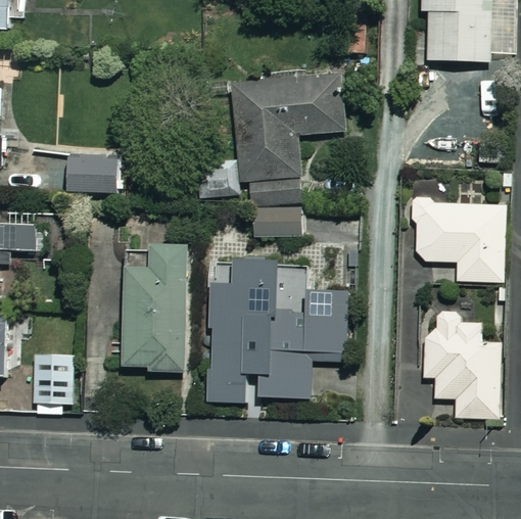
[(0,29),(9,30),(9,19),(27,19),(27,0),(0,0),(0,29)]
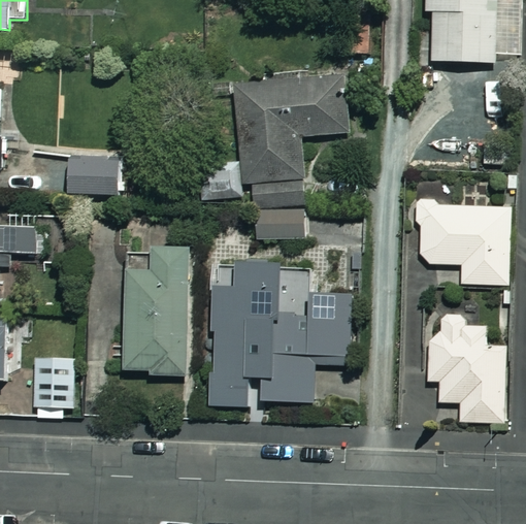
[(426,0),(426,11),(432,11),(432,62),(494,62),(494,54),(520,54),(521,0),(426,0)]
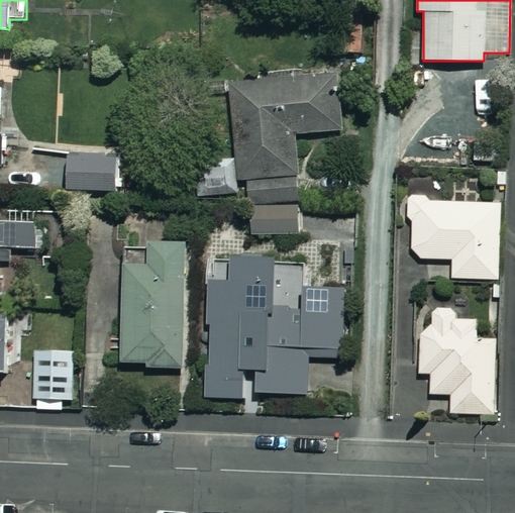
[(249,206),(297,202),(292,133),(339,130),(336,74),(230,81),(236,179),(247,178),(249,206)]
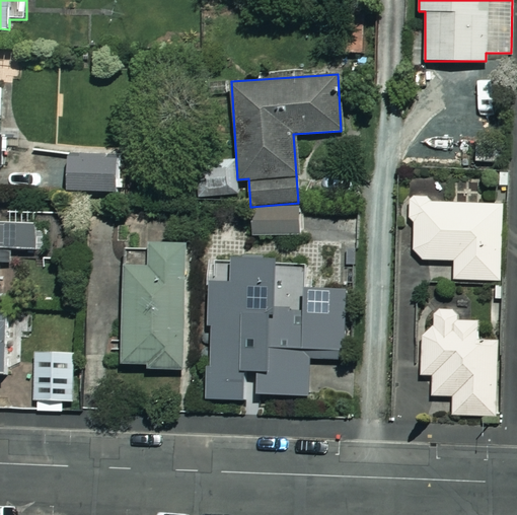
[(117,156),(68,154),(66,191),(115,193),(117,156)]
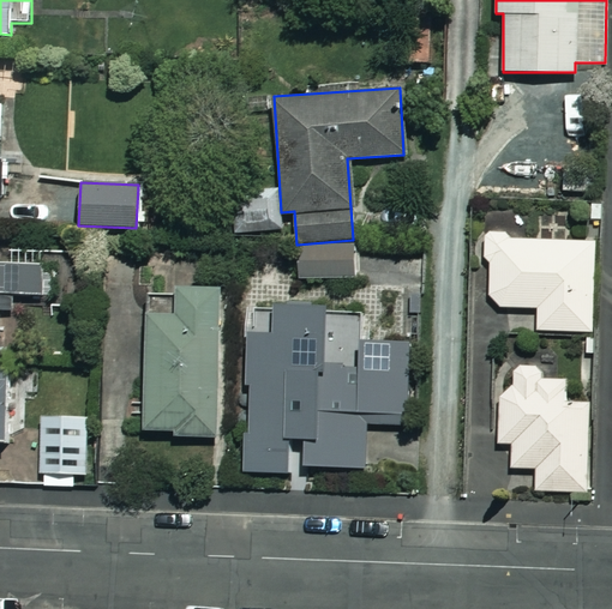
[(277,187),(233,190),(235,230),(279,228),(277,187)]
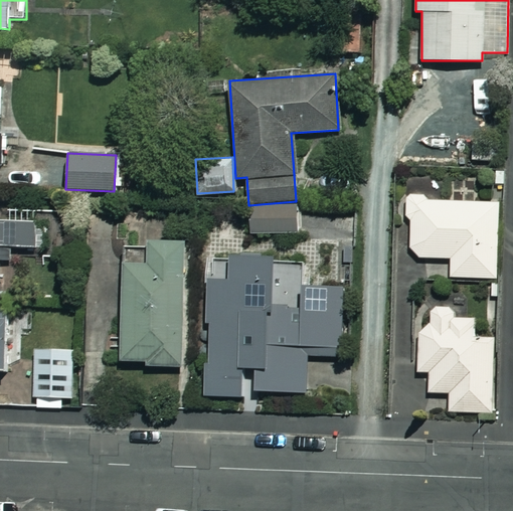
[(401,217),(408,217),(408,256),(451,257),(451,276),(496,277),(497,201),(426,199),(426,194),(401,194),(401,217)]
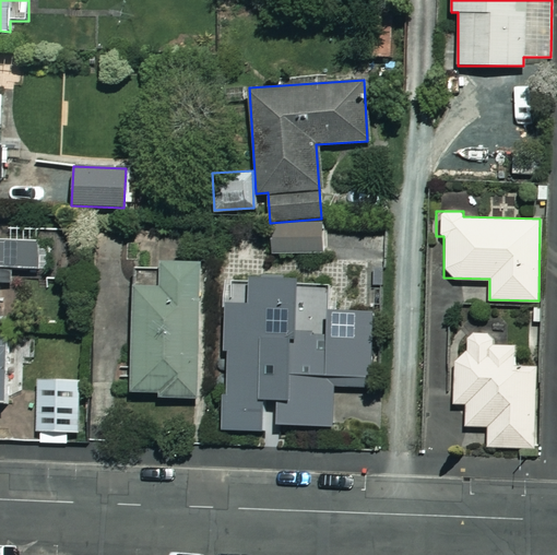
[(321,219),(270,223),(271,255),(323,251),(321,219)]
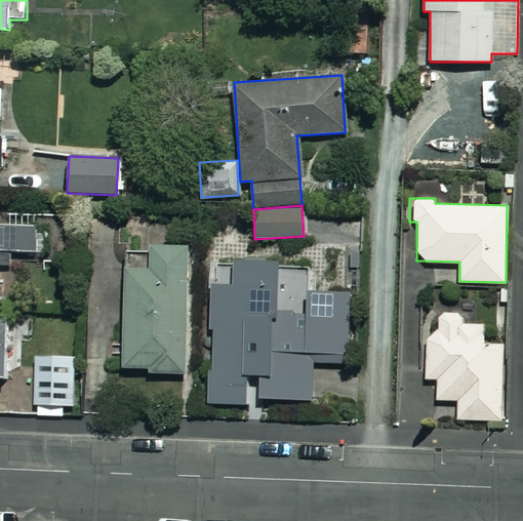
[(0,266),(9,267),(9,252),(50,251),(50,225),(0,225),(0,266)]
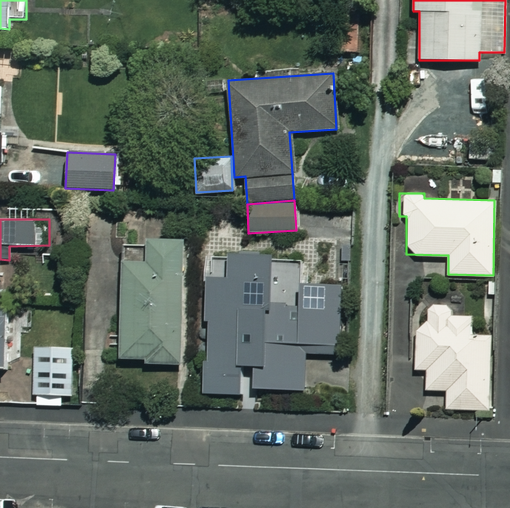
[(129,263),(126,358),(149,359),(149,366),(183,367),(187,244),(154,243),(153,264),(129,263)]
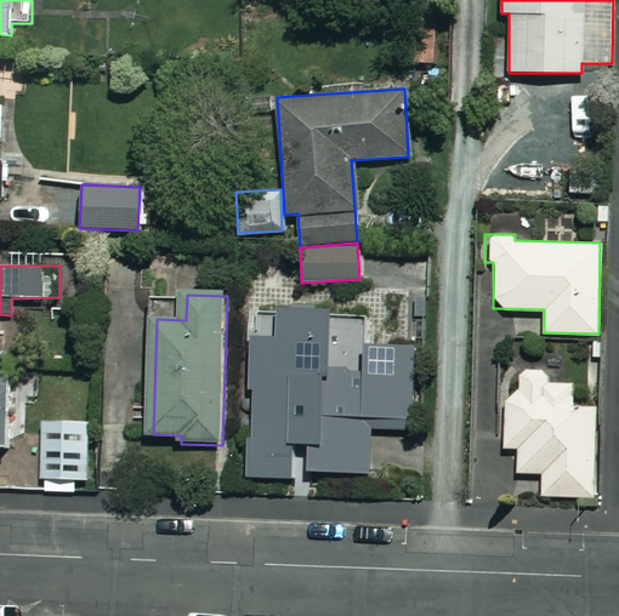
[(361,348),(362,312),(276,308),(274,340),(254,340),(248,475),(290,477),(291,445),(308,446),(307,471),(367,473),(369,427),(403,428),(405,349),(361,348)]
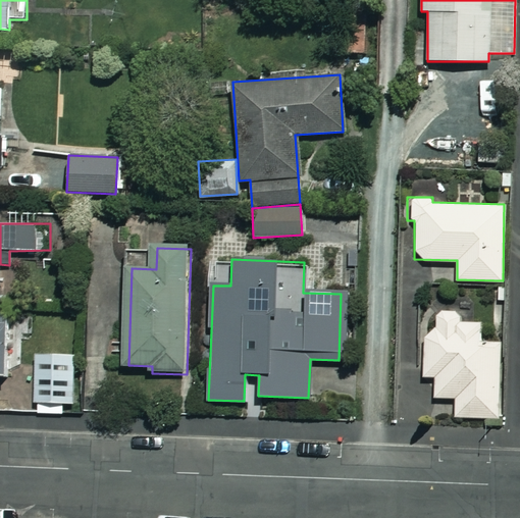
[(458,310),(435,310),(435,330),(424,330),(423,375),(434,375),(434,396),(456,396),(456,415),(499,415),(499,342),(480,342),(480,321),(458,321),(458,310)]
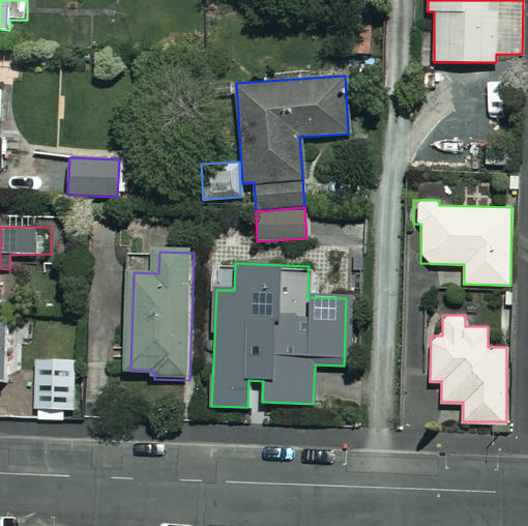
[(77,359),(35,359),(35,416),(77,416),(77,359)]
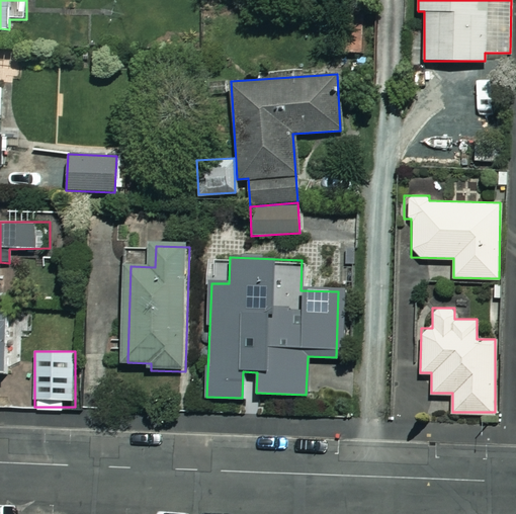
All buildings are outlined.
